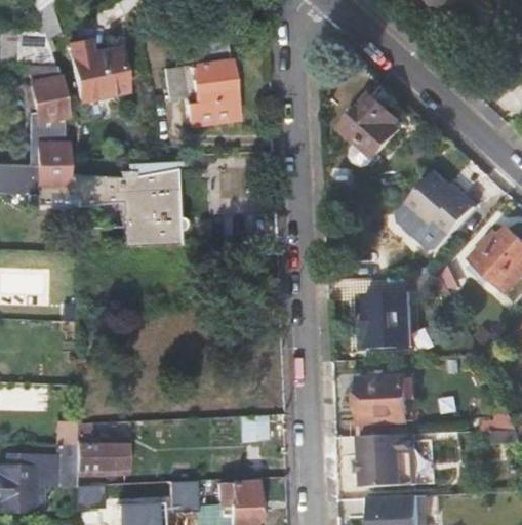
[(55,0),(33,0),(38,13),(53,2),(56,0),(55,0)]
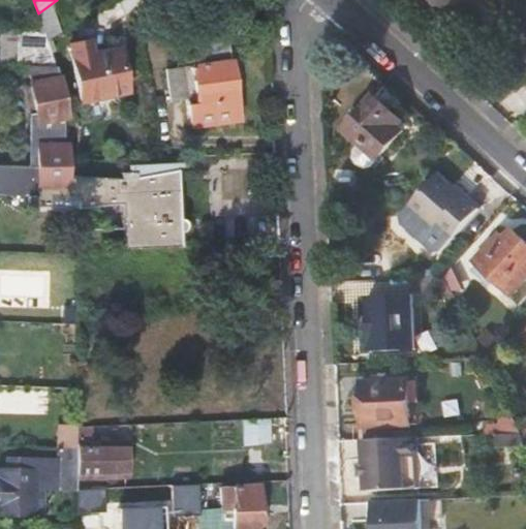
[(54,2),(38,13),(43,28),(48,39),(63,31),(54,2)]
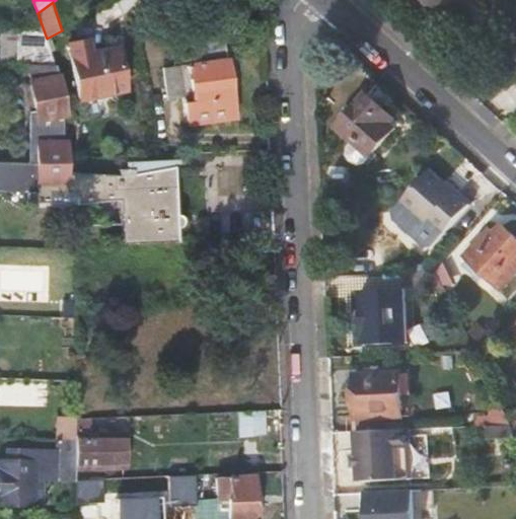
[(47,39),(43,27),(19,34),(18,65),(29,65),(56,66),(47,39)]
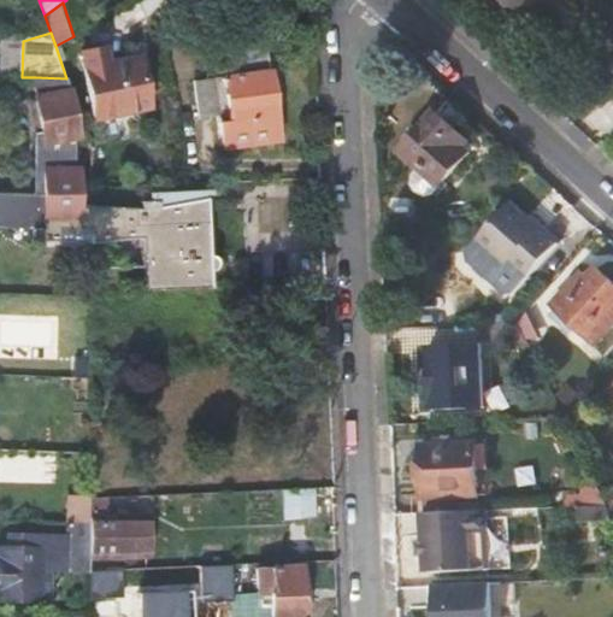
[(22,40),(3,39),(1,75),(21,76),(22,40)]
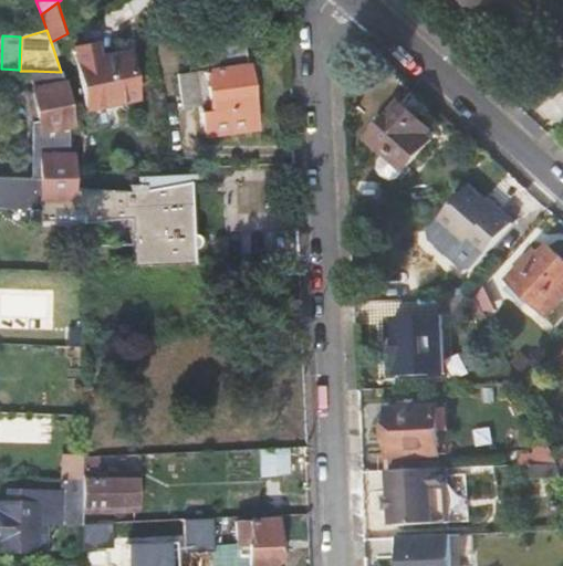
[(128,52),(101,58),(97,42),(74,45),(85,108),(136,100),(128,52)]
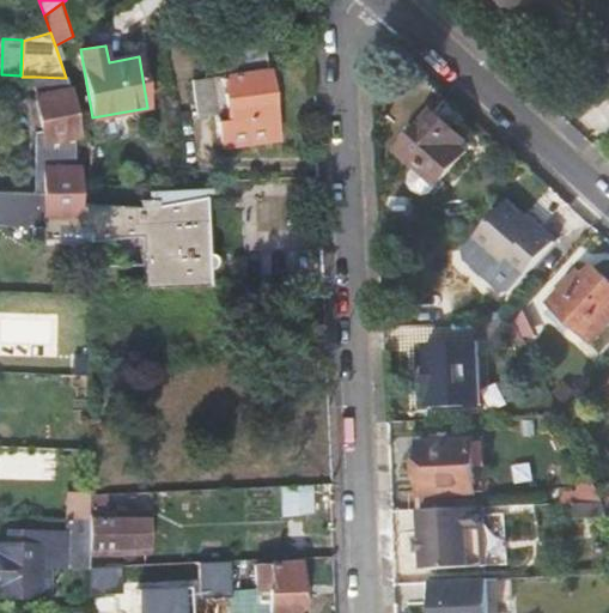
[(265,49),(231,54),(233,74),(194,80),(200,119),(215,116),(220,146),(278,139),(265,49)]
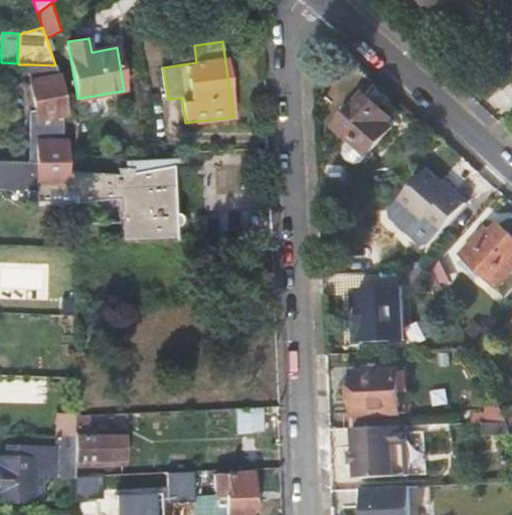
[(176,165),(174,165),(146,174),(146,180),(135,179),(135,172),(120,171),(67,170),(67,139),(62,138),(63,117),(66,117),(55,65),(29,64),(38,109),(29,109),(27,160),(0,159),(0,189),(54,191),(55,186),(97,187),(121,195),(122,240),(178,238),(178,224),(180,224),(184,221),(185,217),(184,214),(181,211),(177,209),(176,165)]
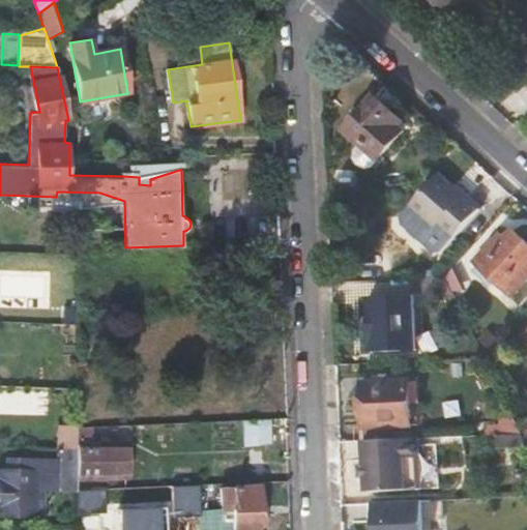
[(380,96),(349,130),(364,144),(381,158),(384,162),(409,134),(407,130),(412,124),(380,96)]
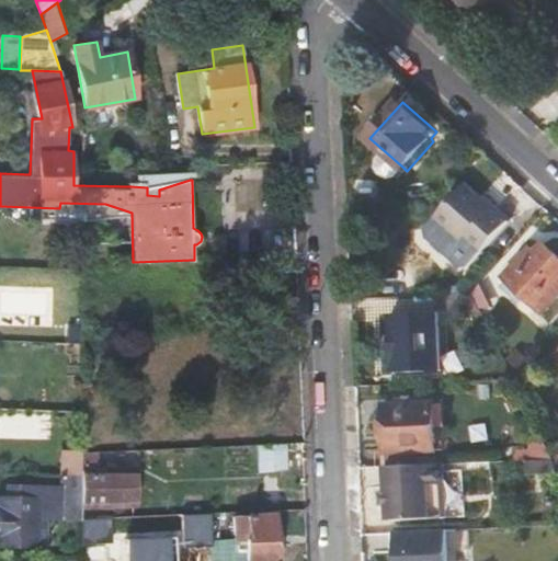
[(403,168),(386,152),(379,159),(378,168),(382,174),(388,178),(397,175),(403,168)]
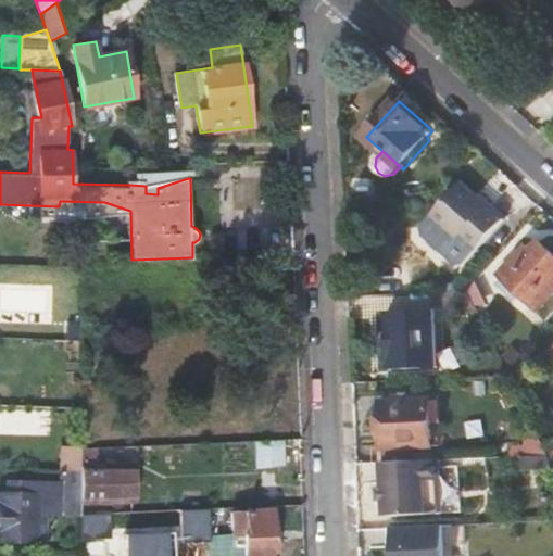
[(129,177),(129,185),(146,186),(146,193),(158,194),(158,188),(188,178),(129,177)]
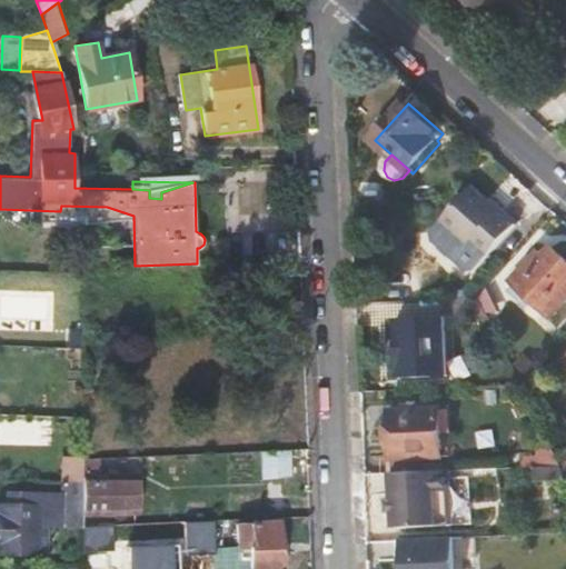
[(520,226),(477,188),(445,225),(472,248),(475,245),(492,259),(520,226)]
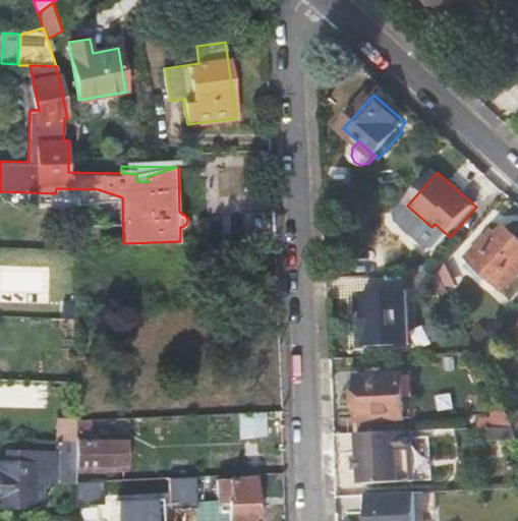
[(517,232),(509,225),(503,231),(499,227),(471,256),(509,291),(517,282),(517,232)]
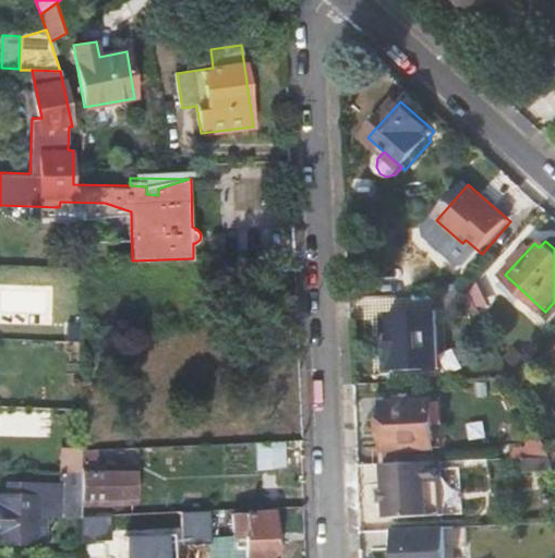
[(495,302),(485,279),(475,291),(483,307),(495,302)]
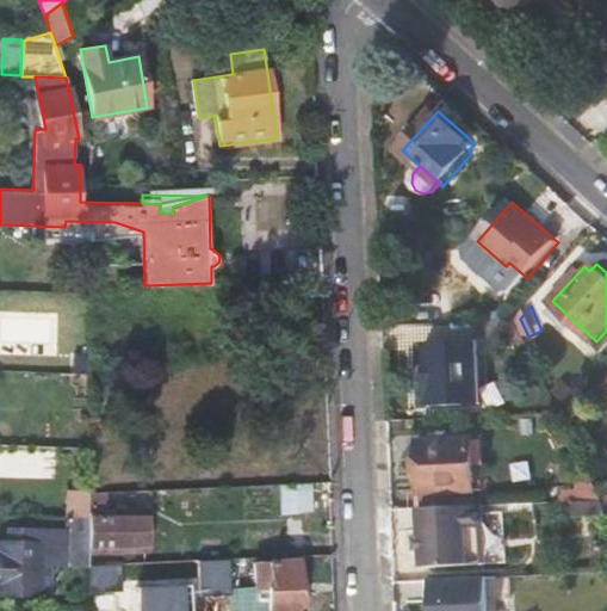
[(494,340),(530,339),(528,337),(520,319),(493,320),(494,340)]
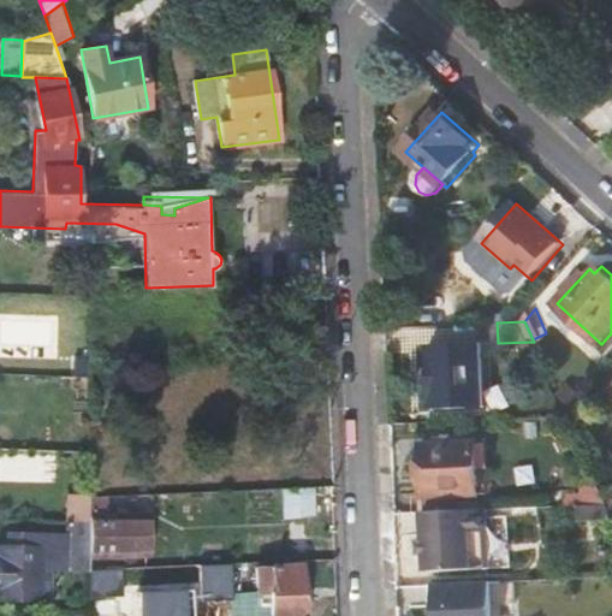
[(434,365),(435,388),(437,408),(493,406),(492,379),(464,380),(463,344),(434,345),(434,365)]
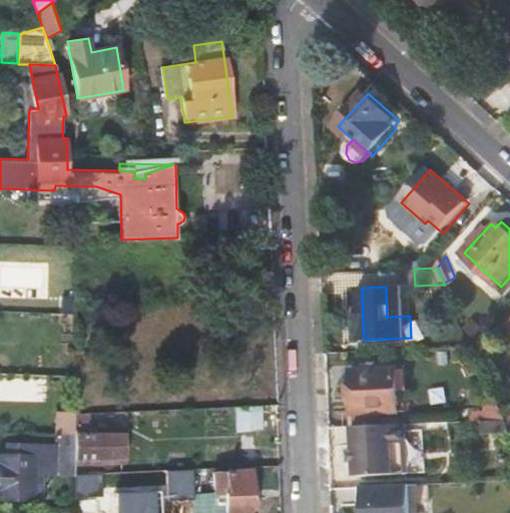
[(355,323),(363,323),(362,304),(354,304),(355,323)]
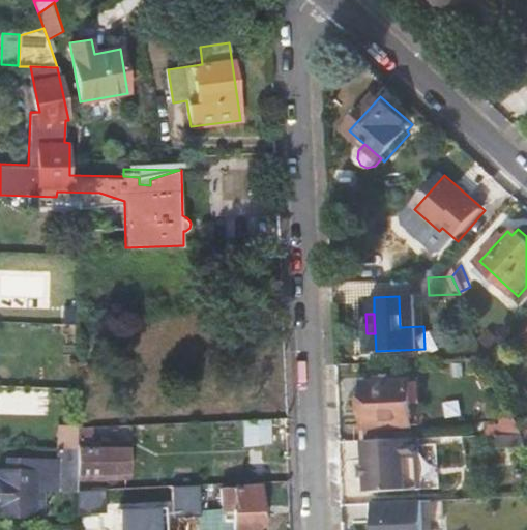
[(492,328),(482,339),(492,349),(502,339),(492,328)]
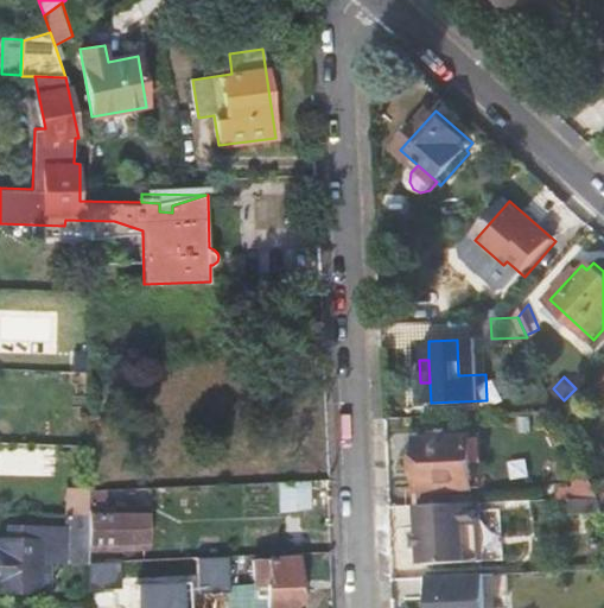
[(423,437),(425,505),(478,504),(476,436),(423,437)]
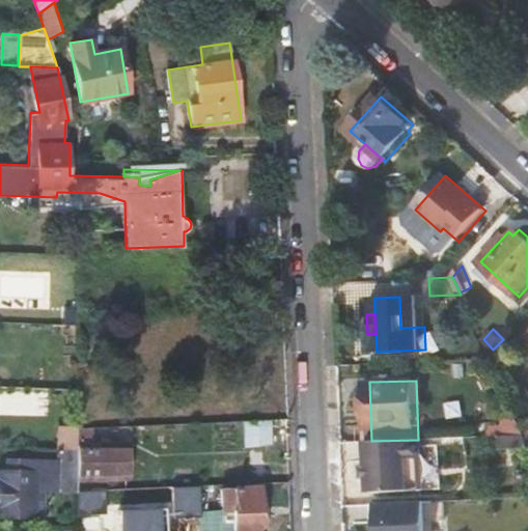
[(517,414),(504,415),(505,436),(526,435),(517,414)]
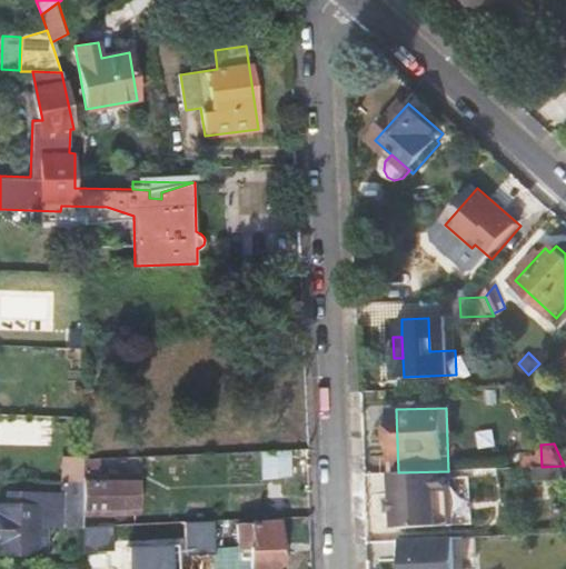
[(294,450),(264,451),(265,476),(295,475),(294,450)]
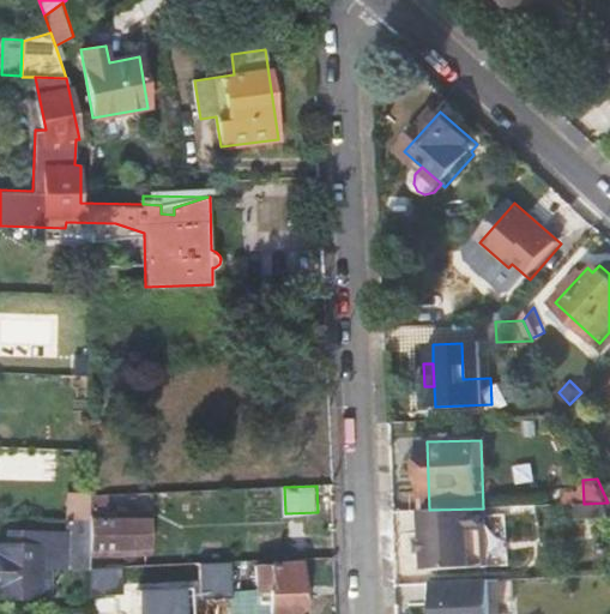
[(76,495),(76,523),(90,523),(90,495),(76,495)]
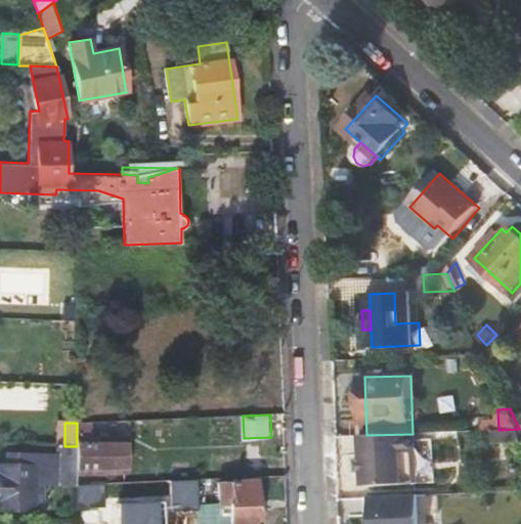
[(368,487),(422,485),(420,433),(413,434),(366,435),(368,487)]
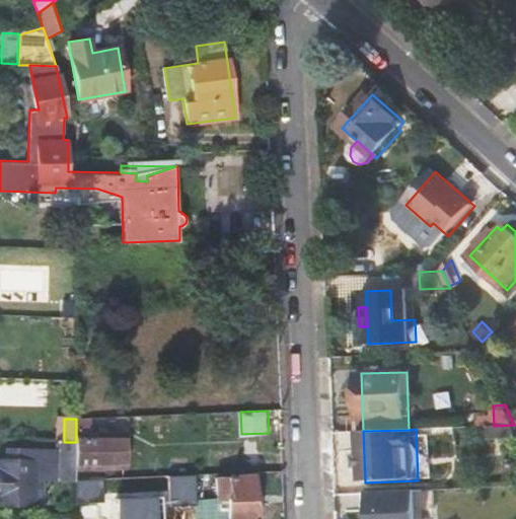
[(125,467),(125,435),(87,437),(88,468),(125,467)]
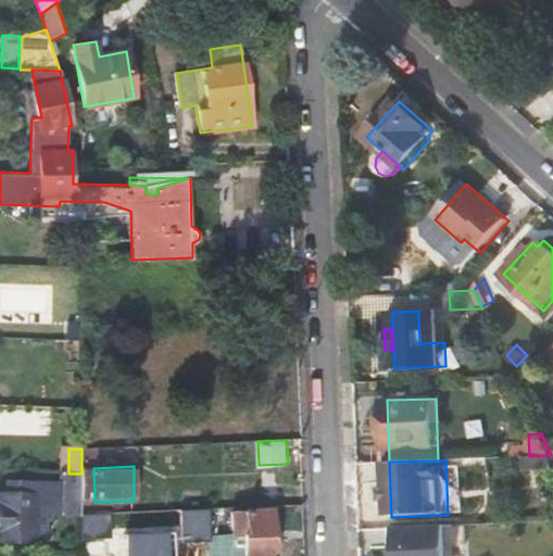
[(0,542),(41,544),(42,515),(50,516),(80,517),(80,514),(82,474),(68,474),(68,485),(13,484),(13,494),(1,494),(1,501),(0,500),(0,542)]
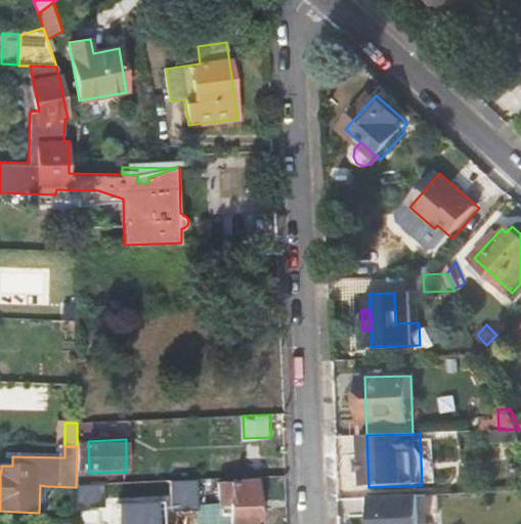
[(217,482),(218,514),(231,513),(231,523),(258,523),(256,480),(217,482)]
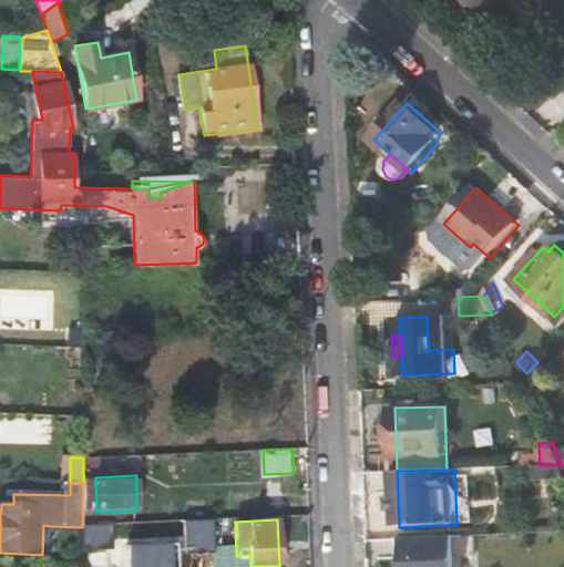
[(458,566),(457,536),(404,538),(404,566),(458,566)]
